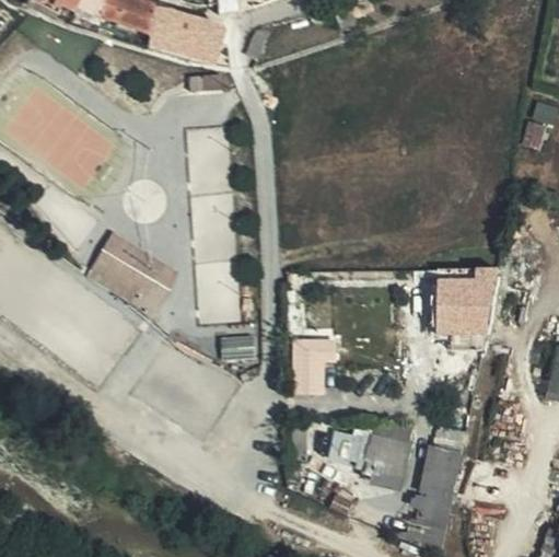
[(31,0),(48,12),(58,19),(66,1),(76,7),(79,0),(31,0)]
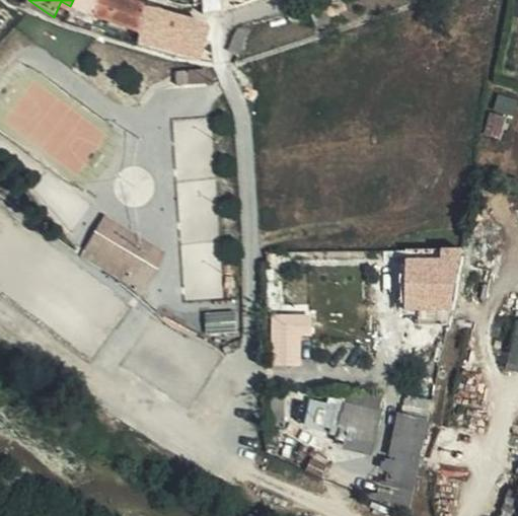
[(73,0),(70,6),(85,13),(87,13),(93,0),(73,0)]
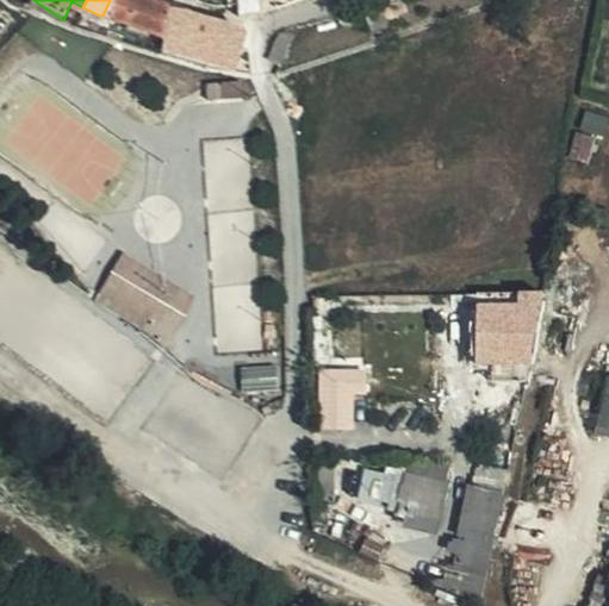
[(110,0),(103,16),(161,36),(169,2),(162,0),(110,0)]
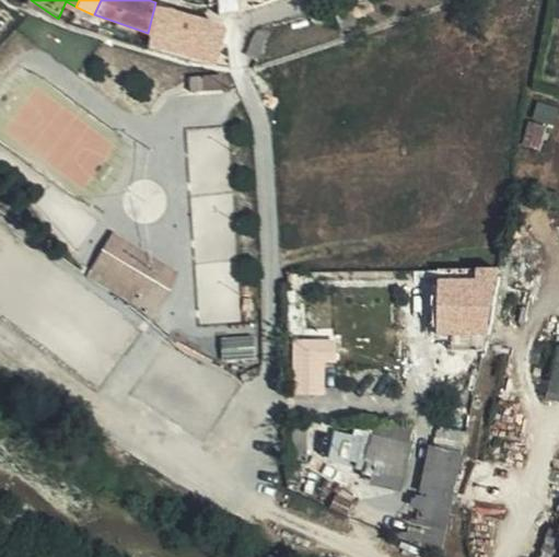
[(219,14),(239,14),(236,0),(208,0),(209,6),(218,6),(219,14)]
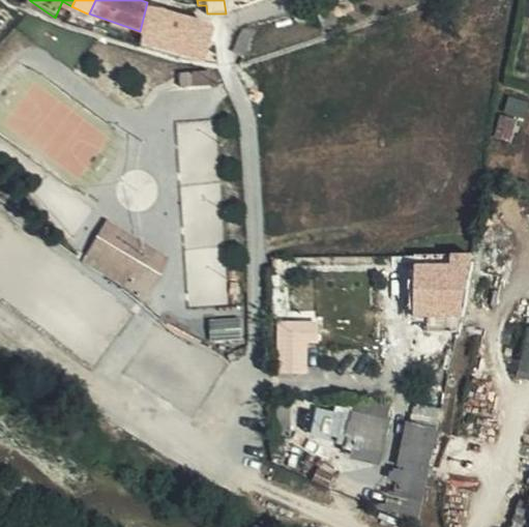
[(155,34),(162,10),(163,7),(154,4),(147,2),(140,31),(141,31),(145,32),(145,31),(155,34)]
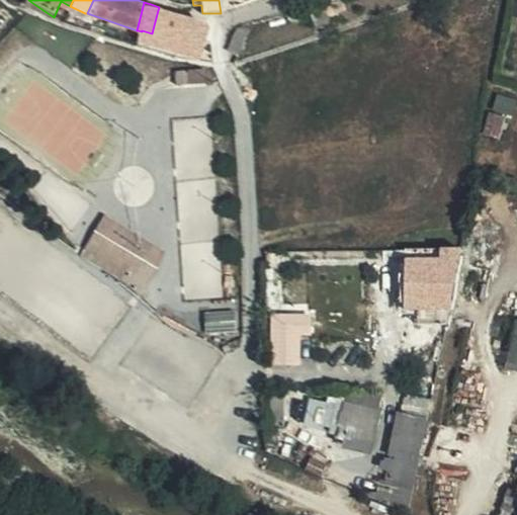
[(192,27),(194,21),(163,12),(162,17),(192,27)]
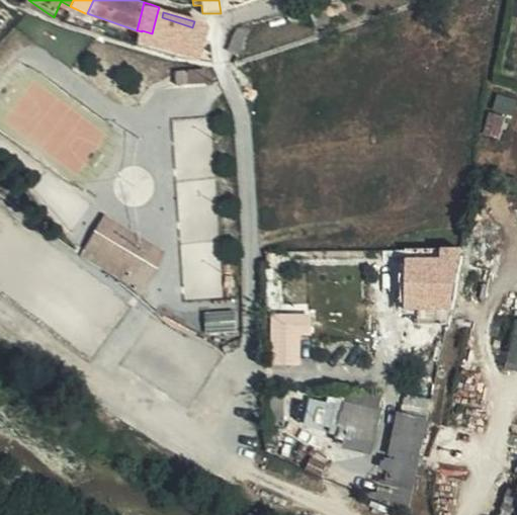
[(250,30),(234,28),(226,47),(237,54),(250,30)]
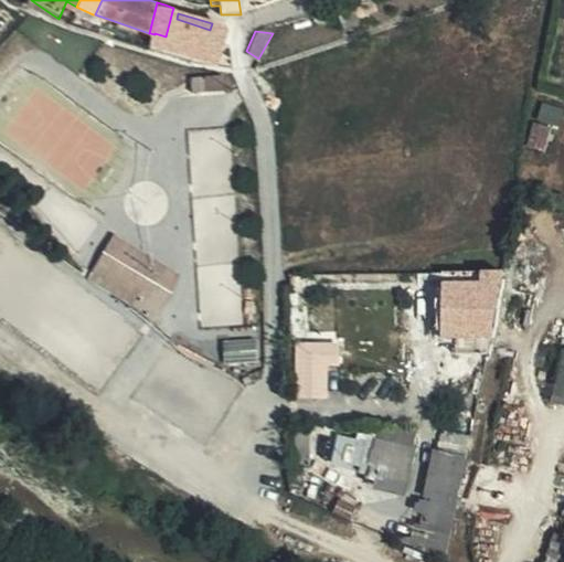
[(223,85),(222,71),(201,72),(202,87),(223,85)]
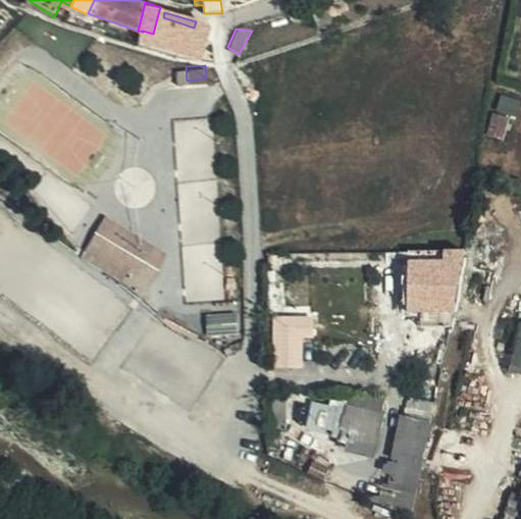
[(122,276),(143,291),(153,274),(157,269),(158,266),(163,249),(105,214),(95,230),(136,254),(122,276)]
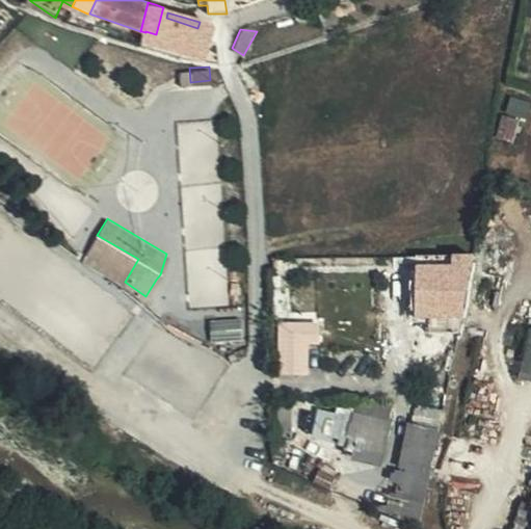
[(97,235),(83,258),(125,282),(138,259),(97,235)]
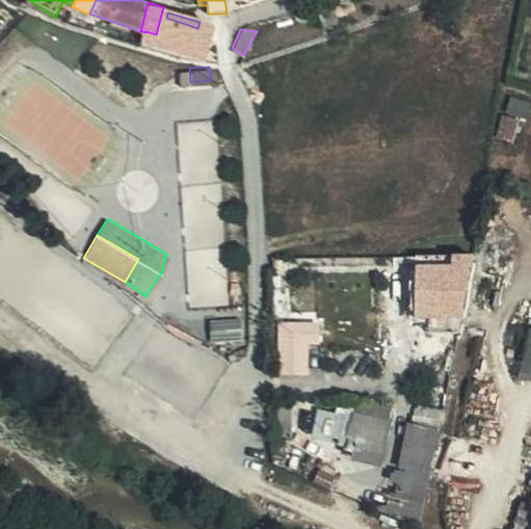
[(472,255),(414,255),(414,316),(460,315),(461,308),(467,284),(472,255)]
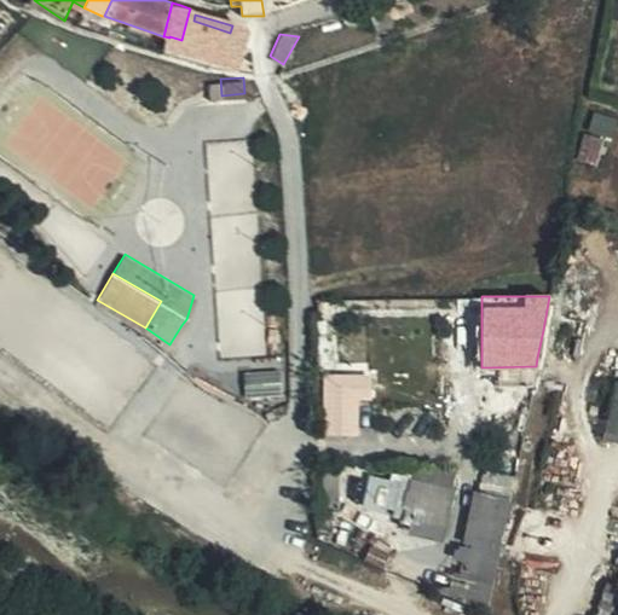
[(536,367),(498,369),(498,386),(532,387),(536,367)]
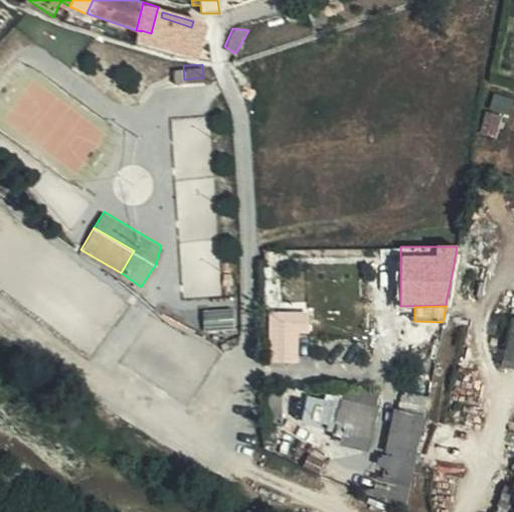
[(513,317),(502,360),(513,362),(513,317)]
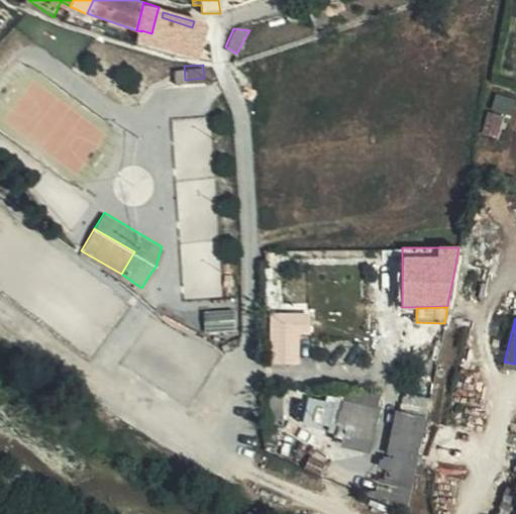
[(296,326),(271,326),(272,357),(296,357),(296,326)]
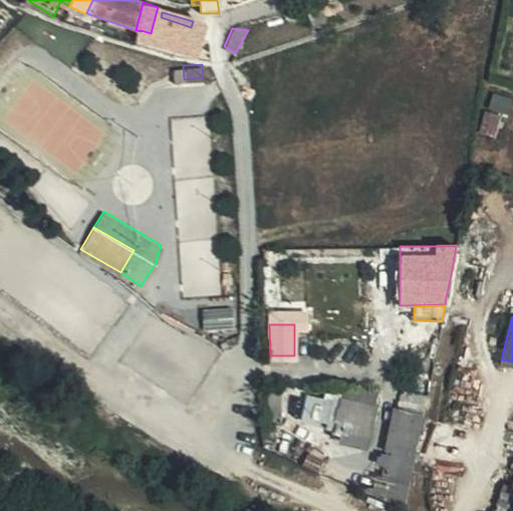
[(399,410),(425,416),(428,395),(405,391),(402,395),(399,410)]
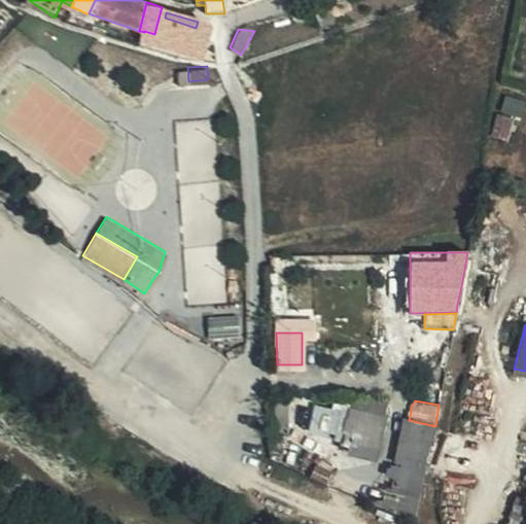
[(317,405),(315,413),(345,432),(351,411),(317,405)]
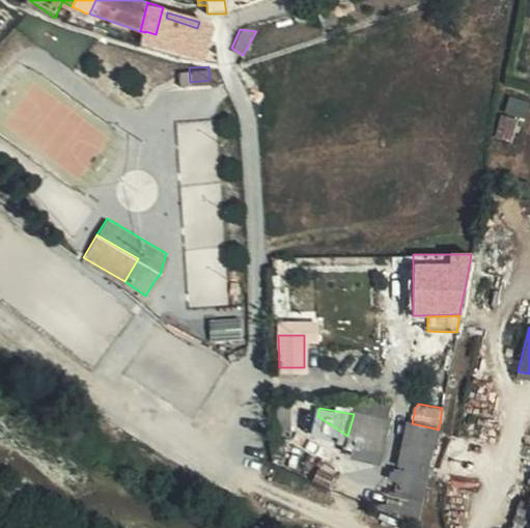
[(276,409),(275,438),(290,439),(291,417),(276,409)]
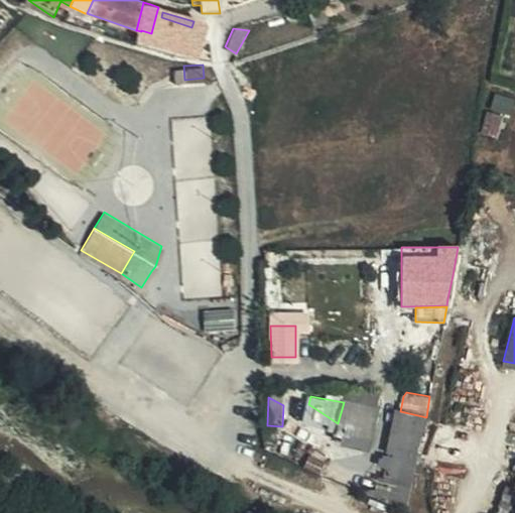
[(345,429),(368,445),(376,410),(344,402),(338,423),(345,429)]
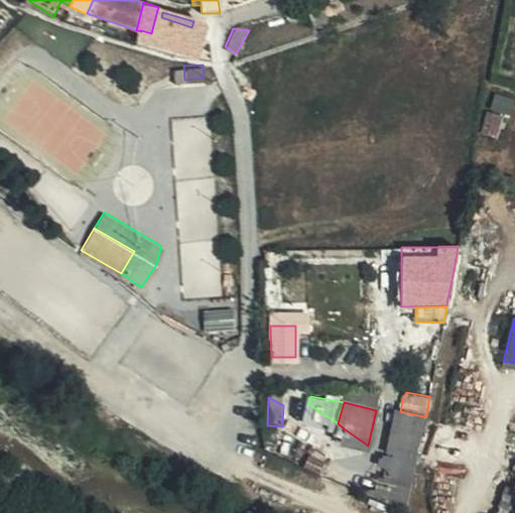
[(308,404),(304,417),(336,430),(338,423),(308,404)]
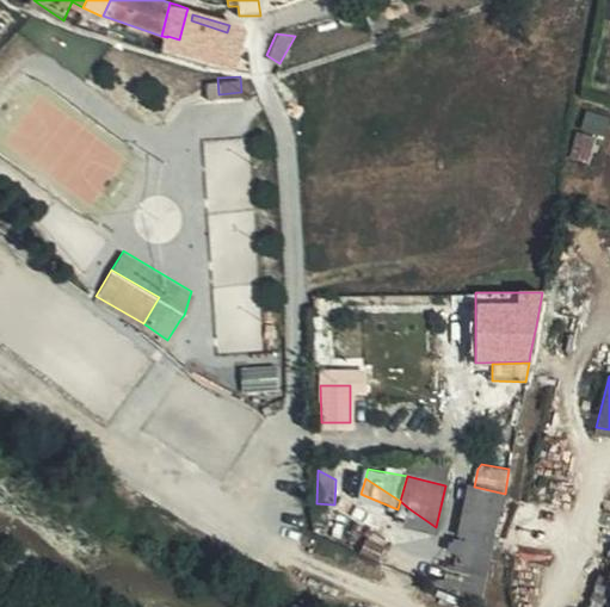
[(473,552),(492,564),(505,494),(474,487),(472,487),(461,543),(473,552)]
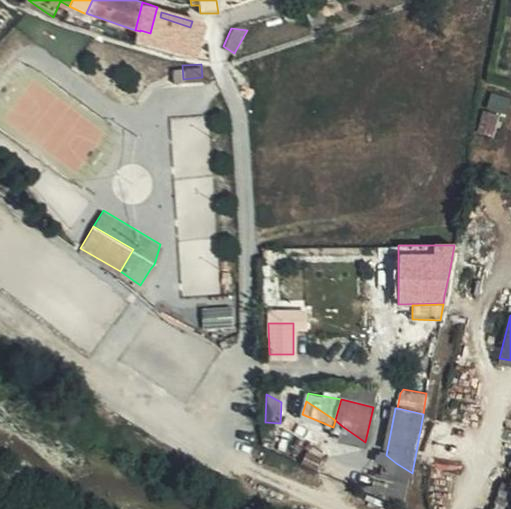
[(333,427),(332,431),(365,443),(365,442),(342,426),(335,420),(333,427)]
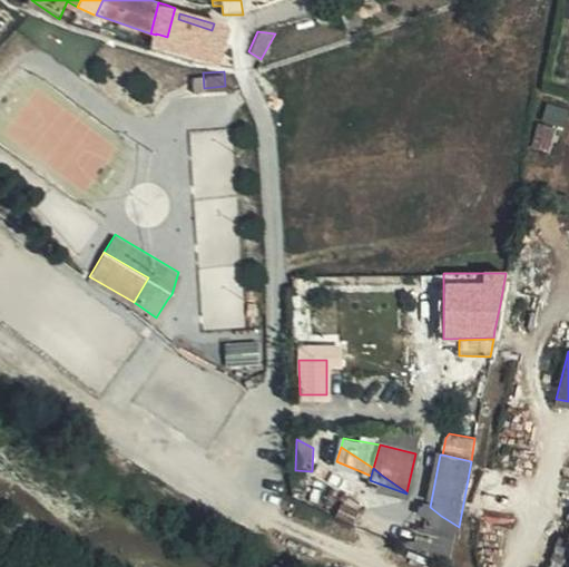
[(429,555),(452,560),(459,527),(441,516),(430,507),(406,543),(412,546),(423,553),(429,555)]
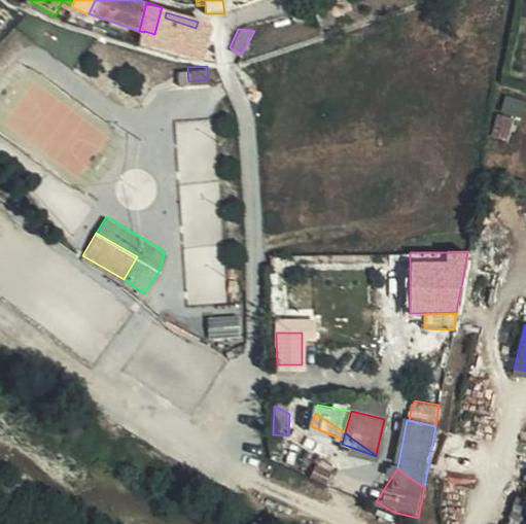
[(371,509),(396,513),(391,511),(381,504),(376,501),(371,509)]
